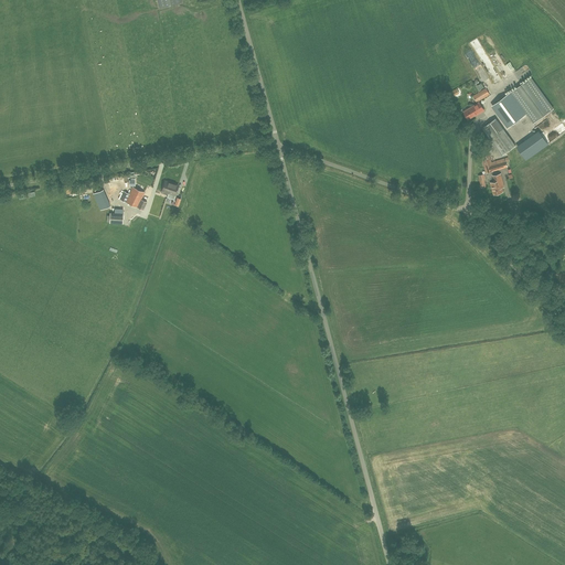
[(487,55),(480,60),(494,80),(496,78),(492,73),(497,71),(487,55)]
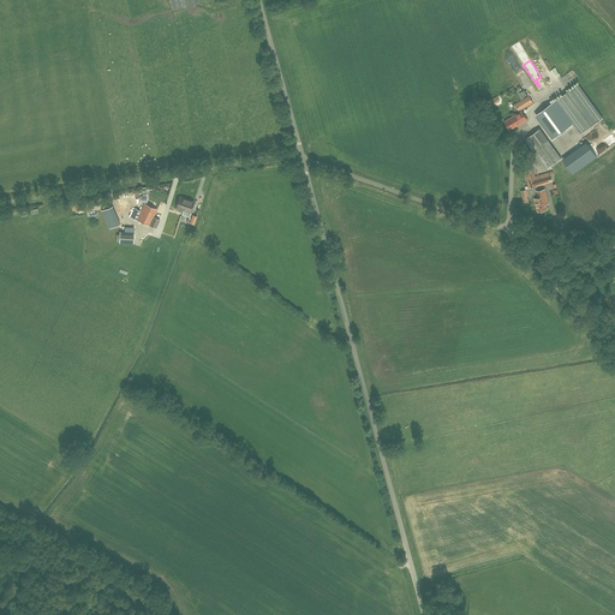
[(549,85),(562,78),(557,70),(550,72),(549,70),(542,73),(549,85)]
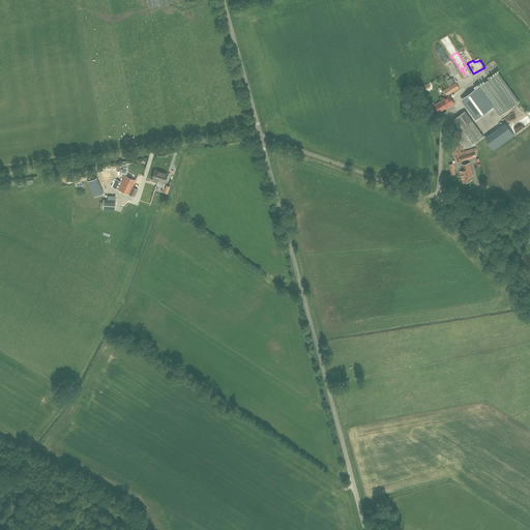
[(520,104),(499,74),(464,98),(477,118),(494,107),(501,116),(520,104)]
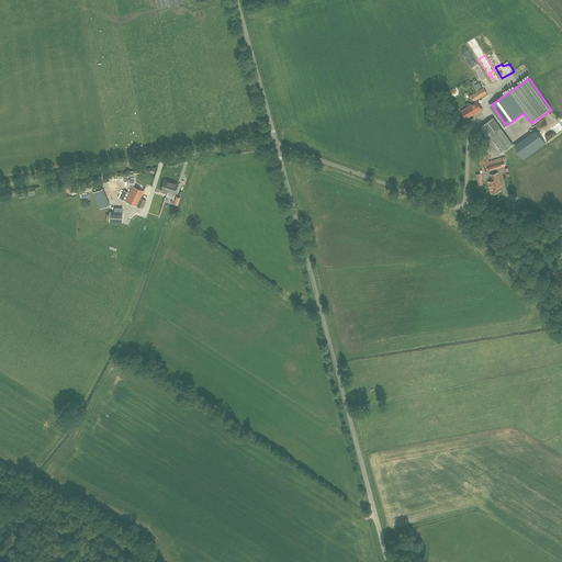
[(474,102),(487,94),(483,88),(471,96),(474,102)]
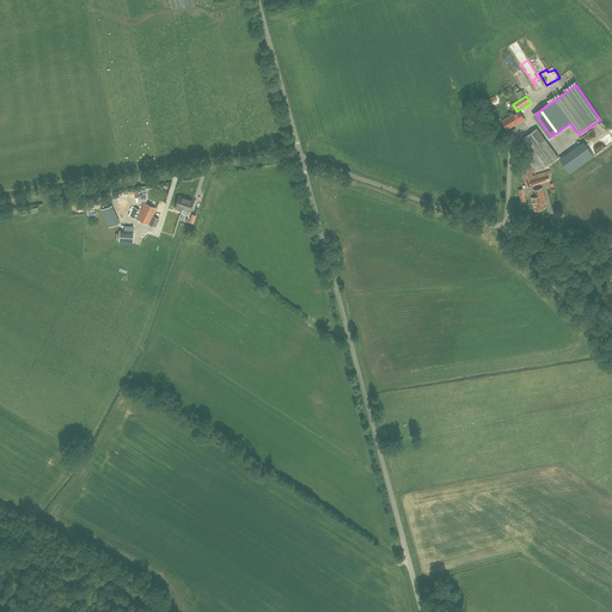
[(516,124),(525,120),(521,114),(515,116),(514,114),(502,121),(507,129),(516,123),(516,124)]
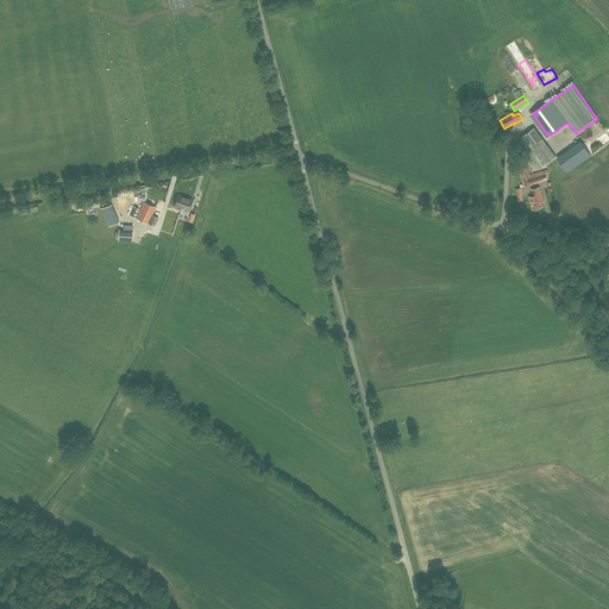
[(545,143),(541,138),(527,148),(531,154),(545,143)]
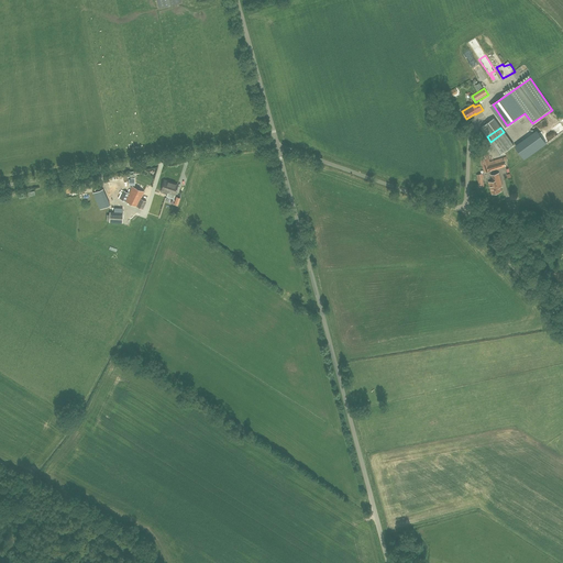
[(485,172),(505,166),(503,157),(489,162),(487,154),(486,154),(485,153),(479,155),(485,172)]
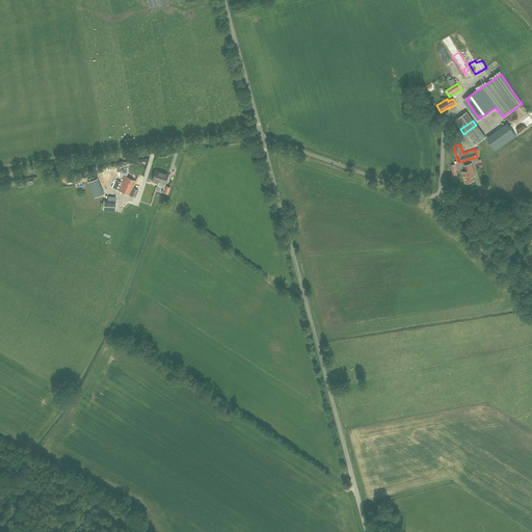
[(473,177),(475,177),(472,164),(464,166),(466,171),(462,173),(466,183),(474,181),(473,177)]
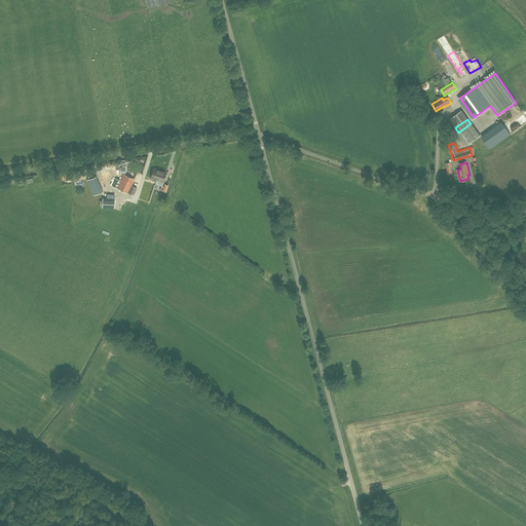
[(154,179),(154,181),(156,182),(159,171),(153,168),(151,178),(154,179)]
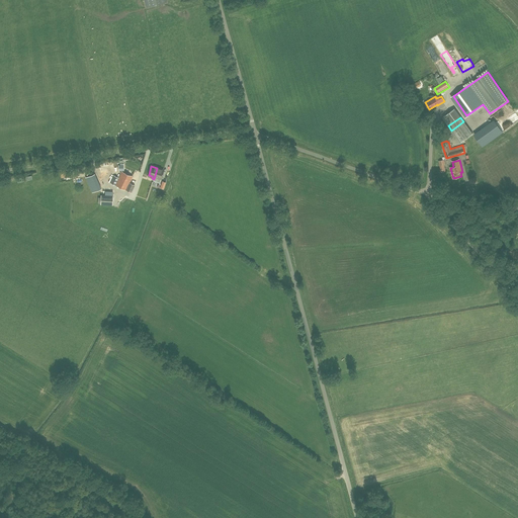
[(153,181),(156,181),(157,177),(161,179),(164,170),(157,168),(154,179),(153,181)]
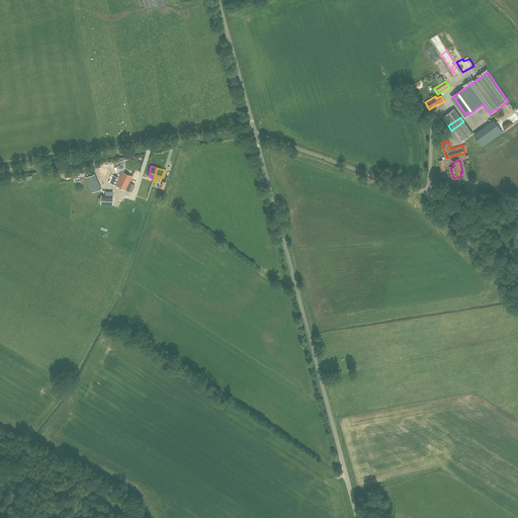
[(131,193),(135,185),(130,183),(133,177),(121,171),(118,178),(113,175),(110,183),(131,193)]
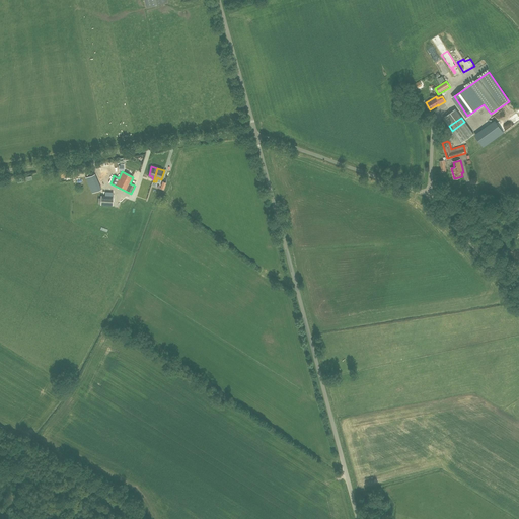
[(96,192),(101,189),(99,183),(90,188),(92,193),(96,192)]
